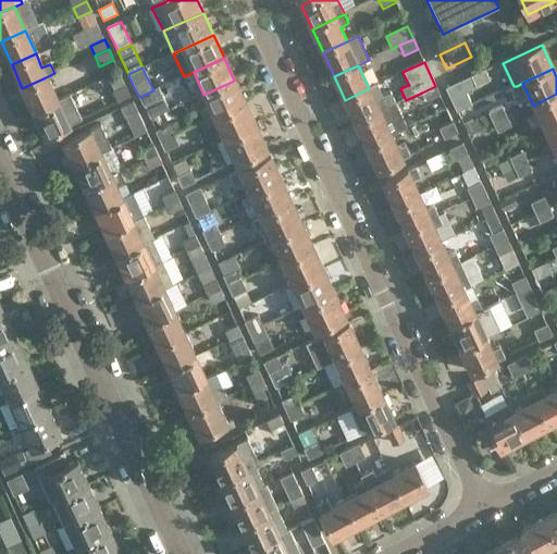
[(477,88),(490,82),(485,71),(471,77),(475,87),(477,88)]
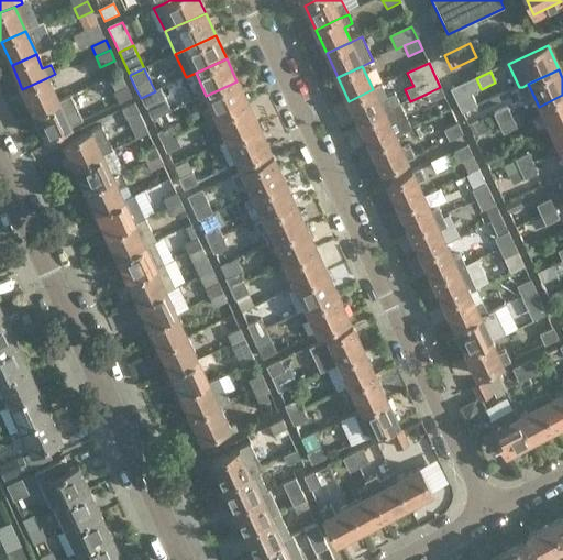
[(57,102),(46,78),(22,89),(33,113),(57,102)]
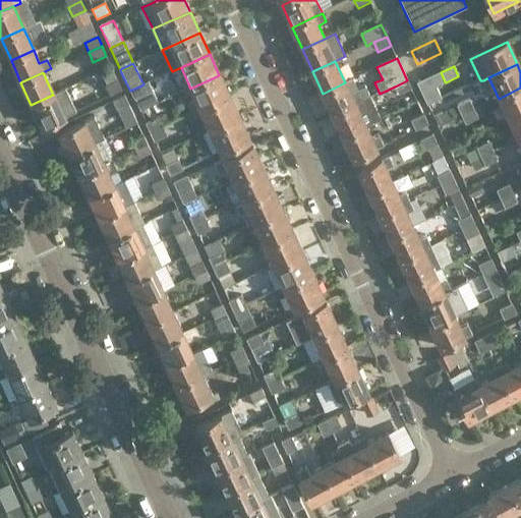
[(445,81),(441,72),(417,83),(427,106),(442,99),(437,88),(438,85),(445,81)]
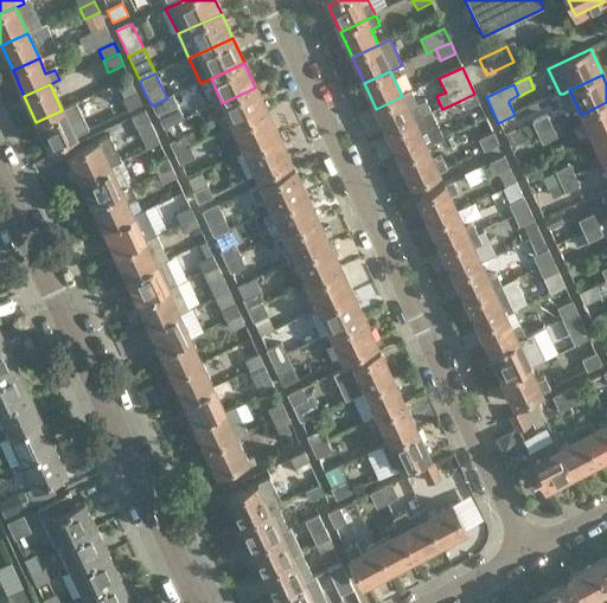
[(267,111),(255,88),(222,103),(234,127),(267,111)]
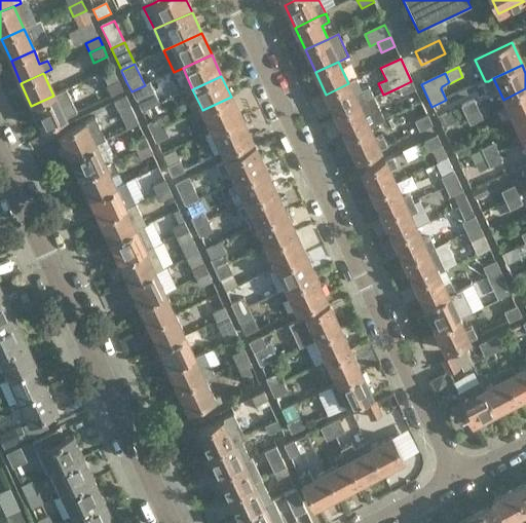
[(363,92),(357,80),(348,83),(326,95),(336,116),(367,102),(363,92)]
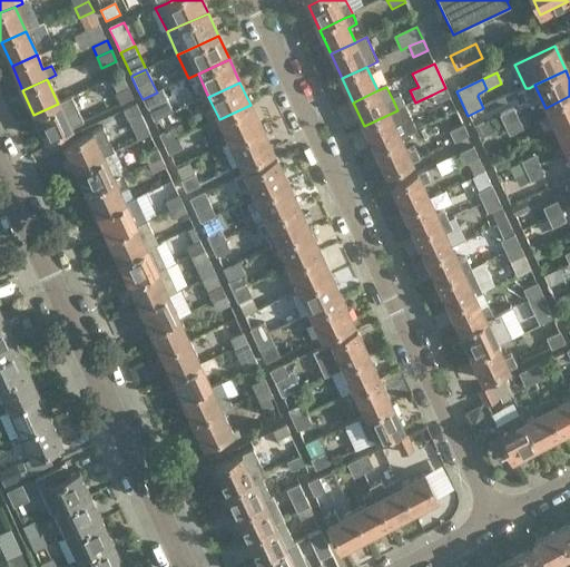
[(445,88),(432,95),(436,105),(438,104),(444,117),(457,111),(445,88)]
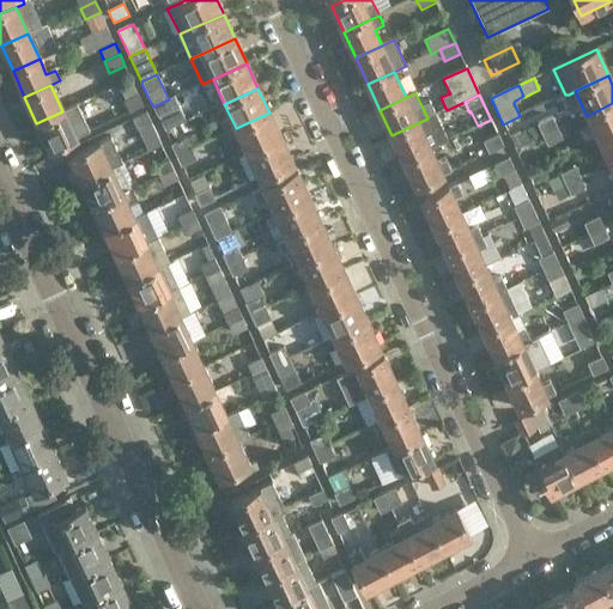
[(123,103),(129,115),(145,108),(139,96),(123,103)]
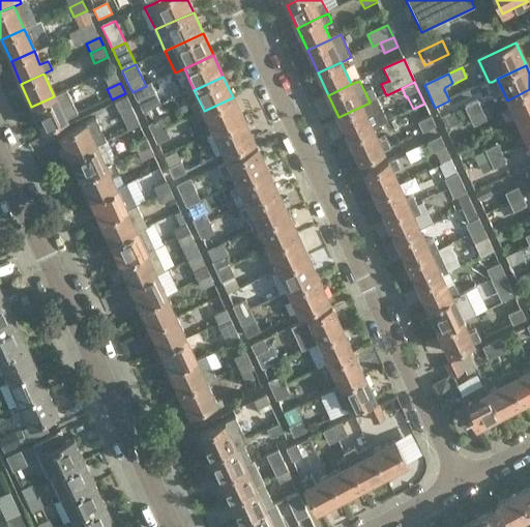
[(150,84),(146,86),(133,92),(137,103),(138,101),(143,114),(160,106),(150,84)]
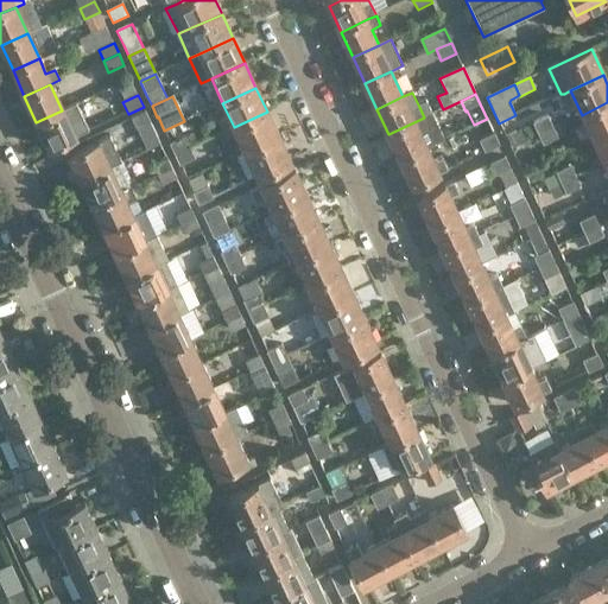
[(607,102),(582,115),(588,127),(594,140),(607,132),(607,102)]
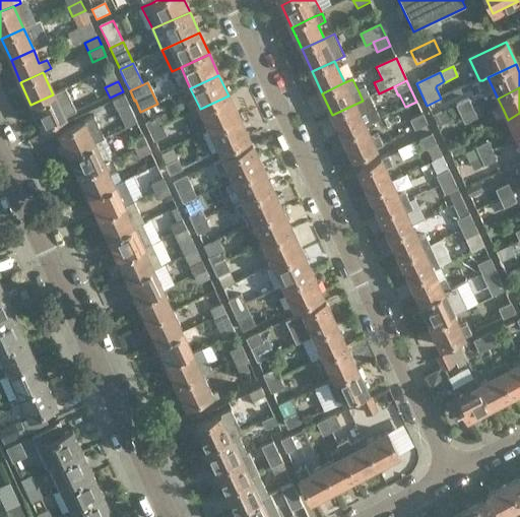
[(53,94),(30,105),(42,127),(64,117),(53,94)]
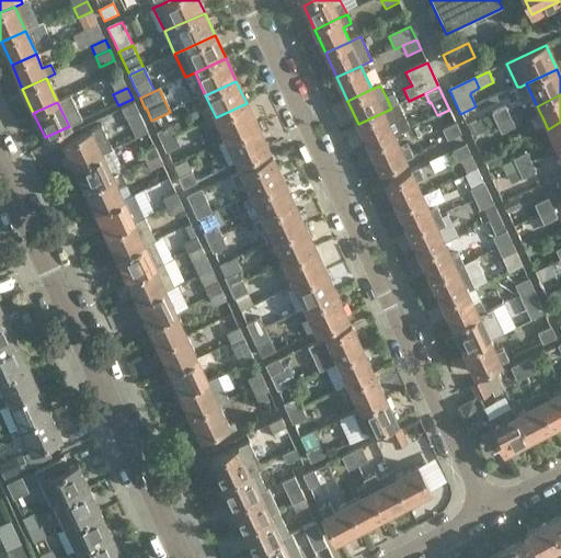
[(126,120),(136,115),(139,113),(134,103),(121,110),(126,120)]
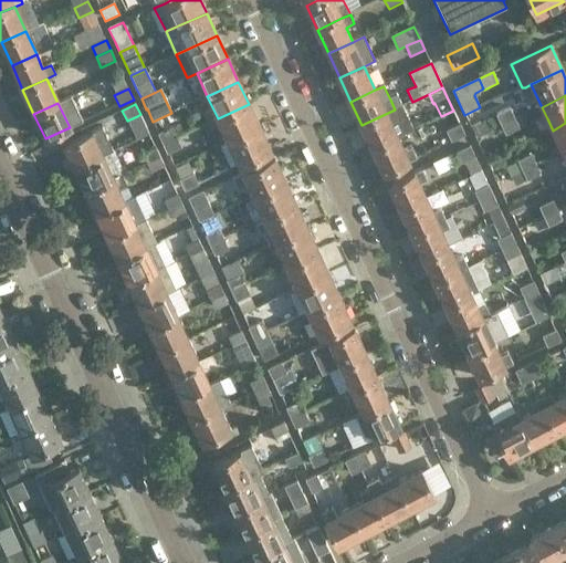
[(249,104),(218,118),(229,142),(260,127),(249,104)]
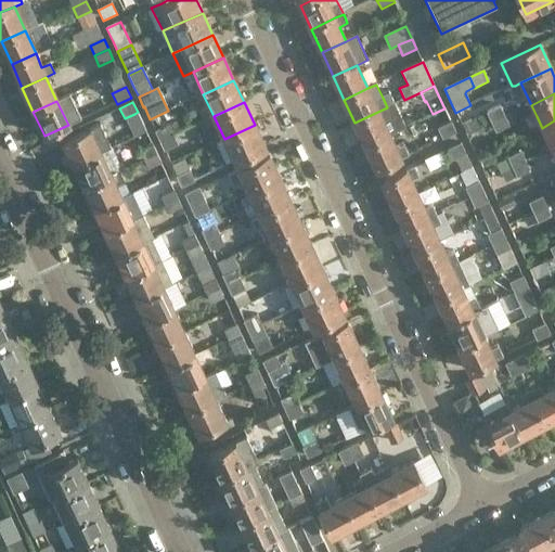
[(491,123),(505,116),(501,106),(487,113),(491,123)]
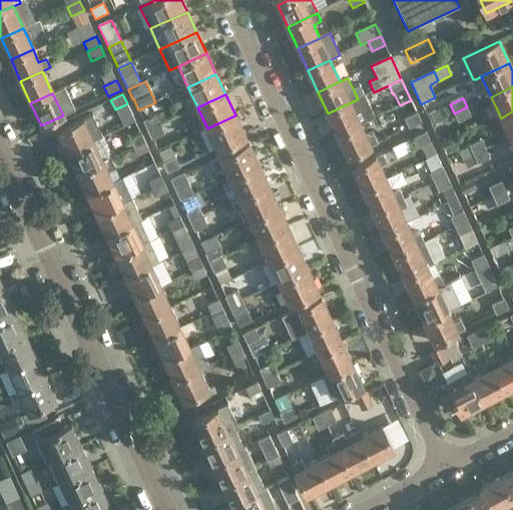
[(338,135),(360,125),(368,121),(362,108),(358,99),(328,113),(338,135)]
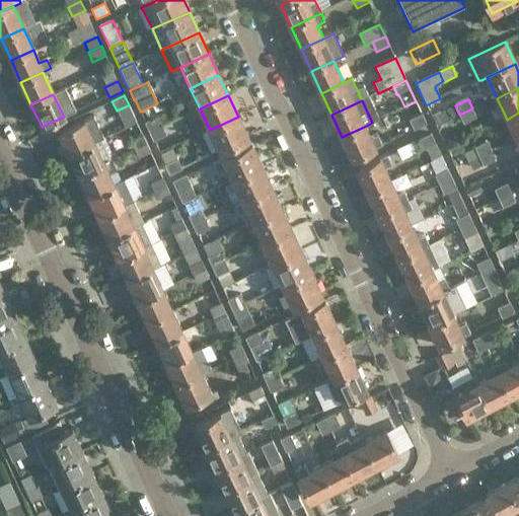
[(472,108),(459,115),(463,125),(476,119),(472,108)]
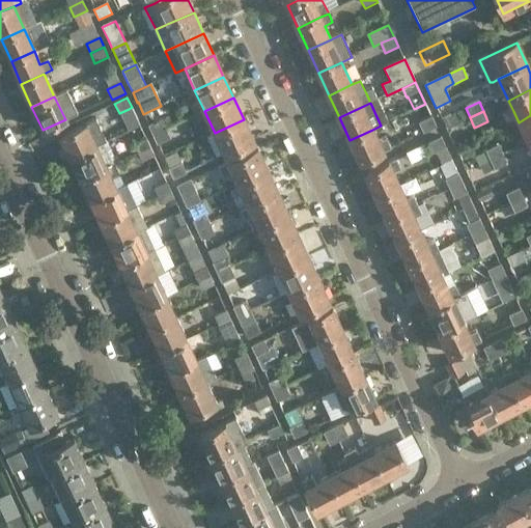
[(530,142),(530,115),(519,122),(528,143),(530,142)]
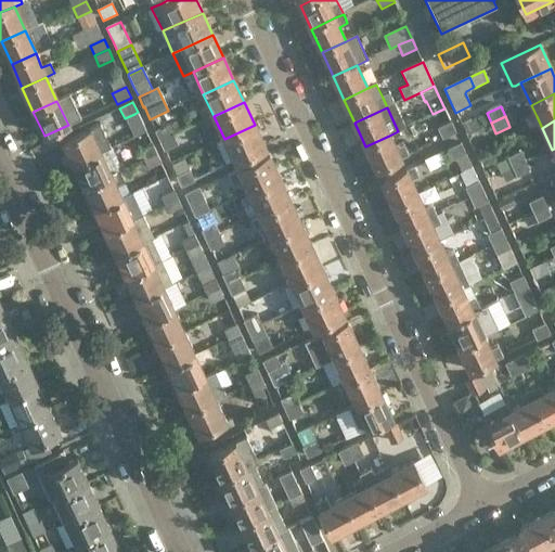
[(455,133),(451,124),(438,129),(443,140),(455,133)]
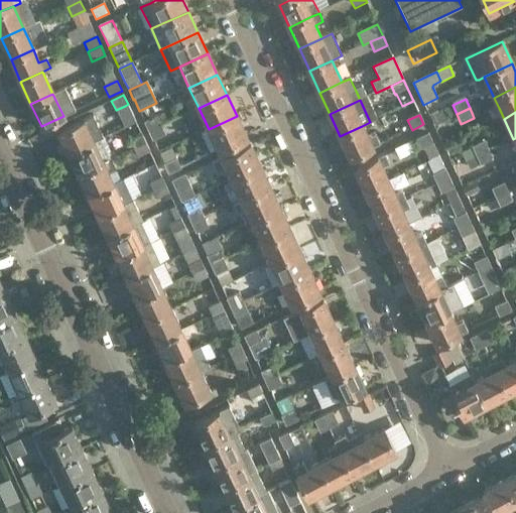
[(148,132),(161,126),(157,116),(144,122),(148,132)]
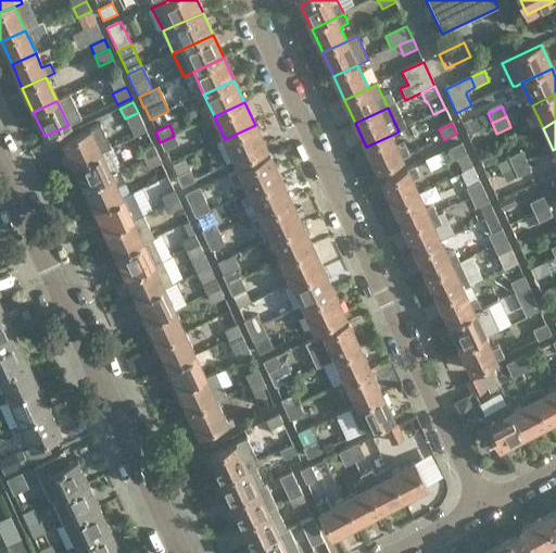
[(255,125),(225,139),(236,163),(266,149),(255,125)]
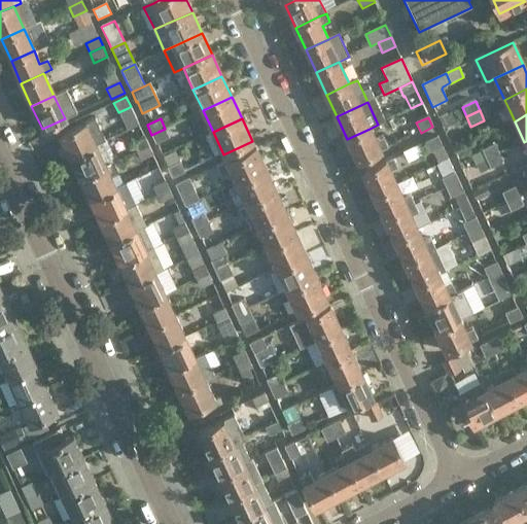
[(70,160),(96,147),(85,126),(60,137),(70,160)]
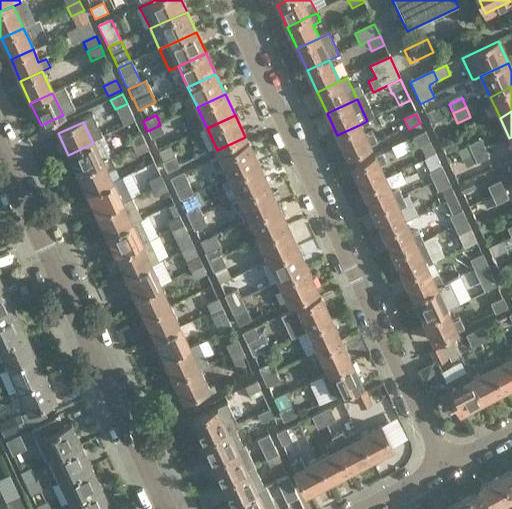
[(160,125),(147,131),(151,140),(164,134),(160,125)]
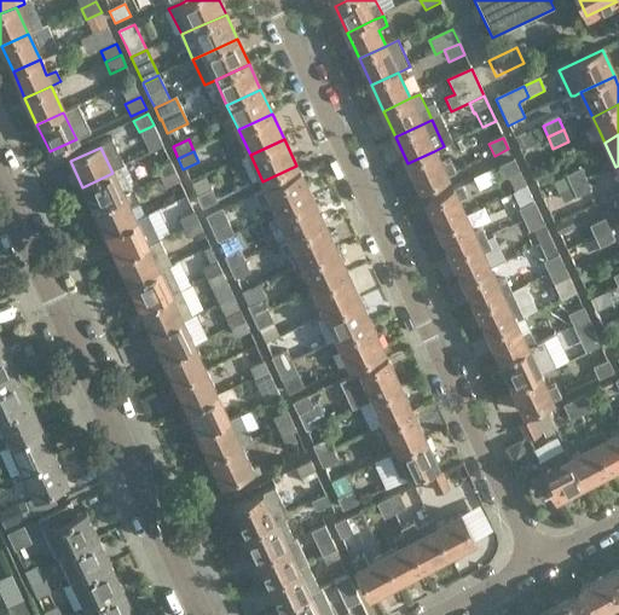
[(434,151),(408,163),(420,191),(457,174),(451,162),(441,166),(434,151)]
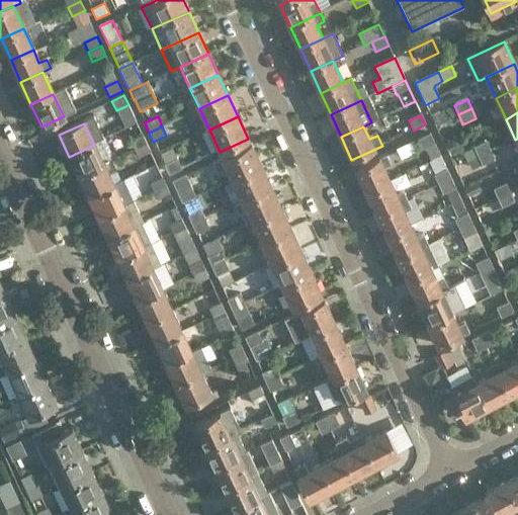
[(425,150),(435,145),(430,135),(418,141),(423,151),(425,150)]
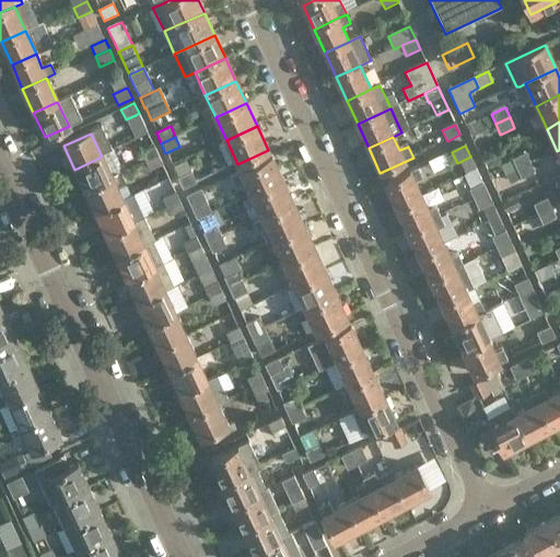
[(154,148),(141,153),(146,163),(159,157),(154,148)]
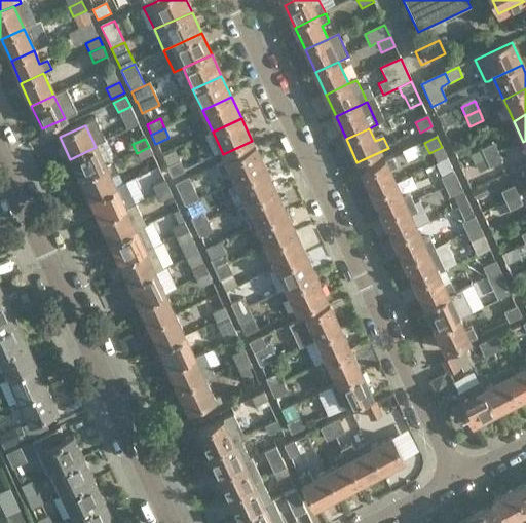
[(79,179),(113,163),(116,162),(106,142),(96,147),(70,159),(79,179)]
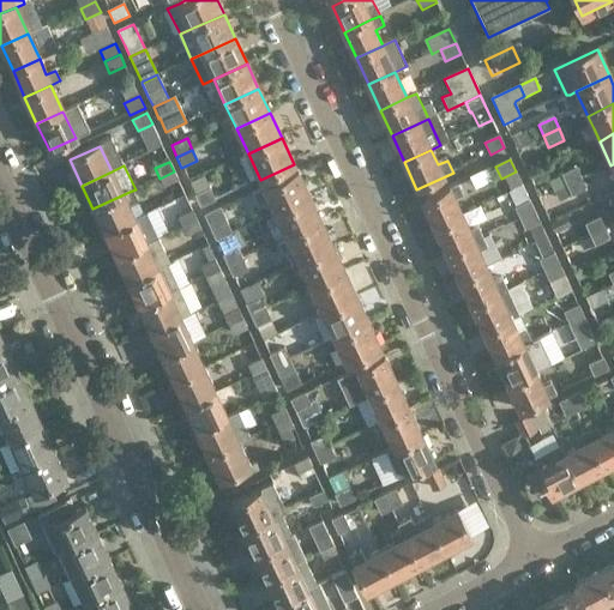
[(558,191),(582,179),(577,168),(561,175),(564,180),(554,185),(558,191)]
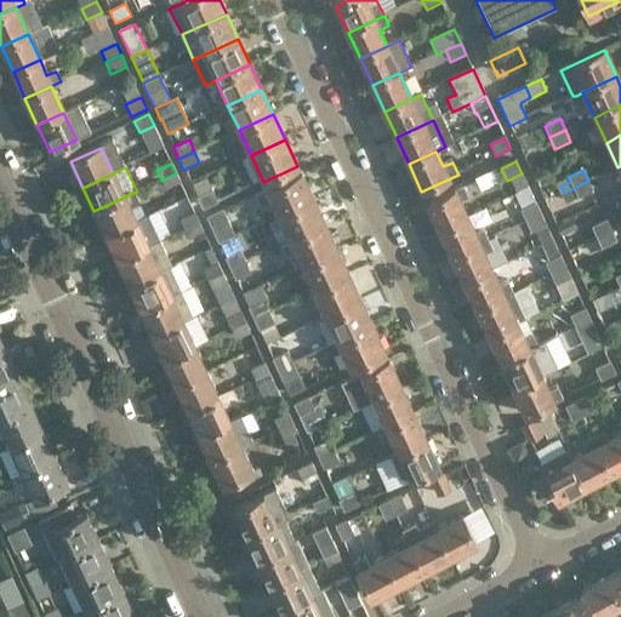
[(494,172),(474,181),(480,193),(499,184),(494,172)]
